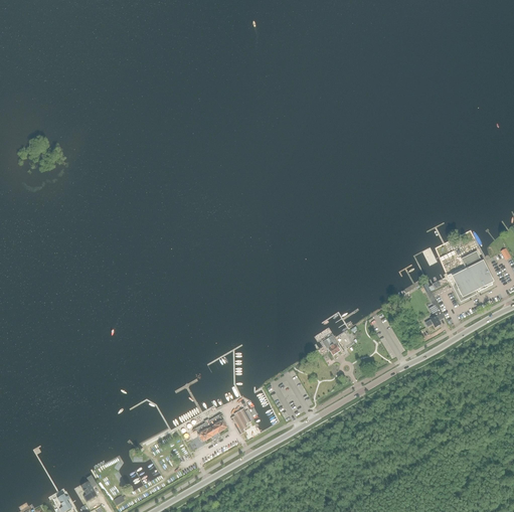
[(505,245),(500,249),(505,258),(510,254),(505,245)]
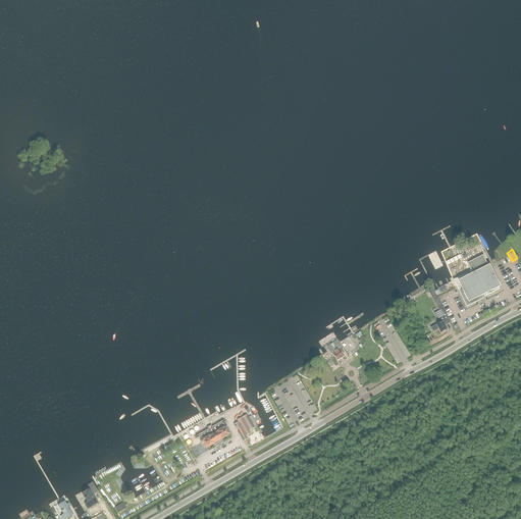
[(475,297),(484,292),(485,294),(500,287),(481,254),(467,262),(473,272),(459,280),(463,288),(461,289),(463,292),(461,293),(468,305),(471,303),(471,302),(476,299),(475,297)]
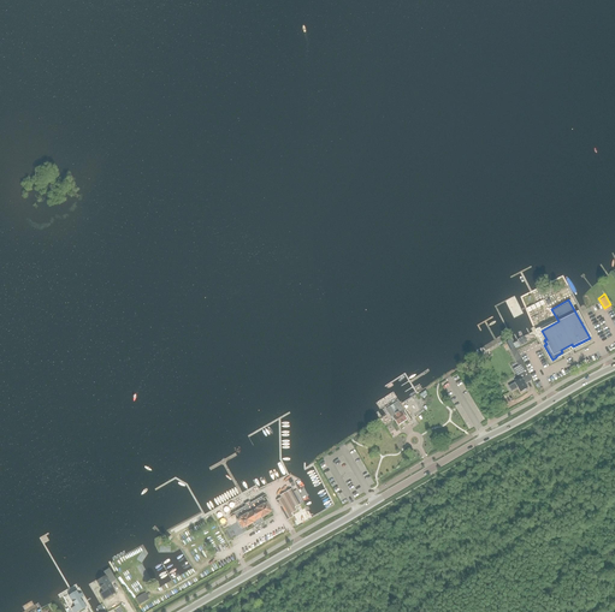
[(519,354),(514,344),(514,345),(509,348),(514,356),(519,354)]
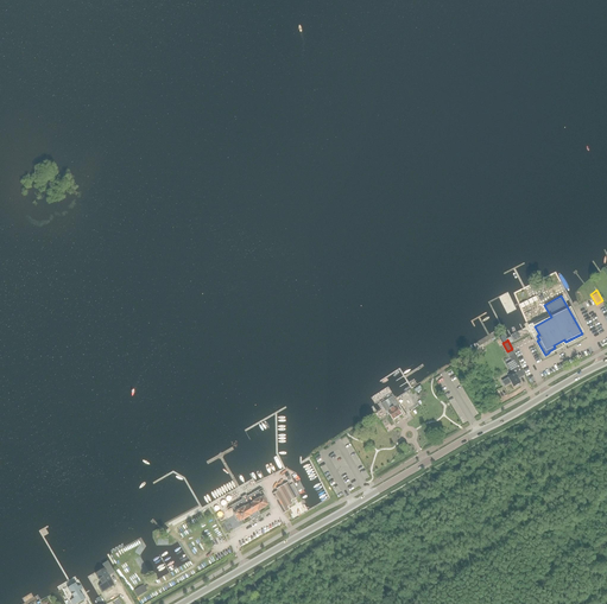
[(507,375),(506,375),(501,379),(504,383),(510,380),(513,385),(520,380),(518,375),(524,373),(513,351),(509,354),(511,358),(506,361),(510,369),(510,370),(511,373),(507,375)]
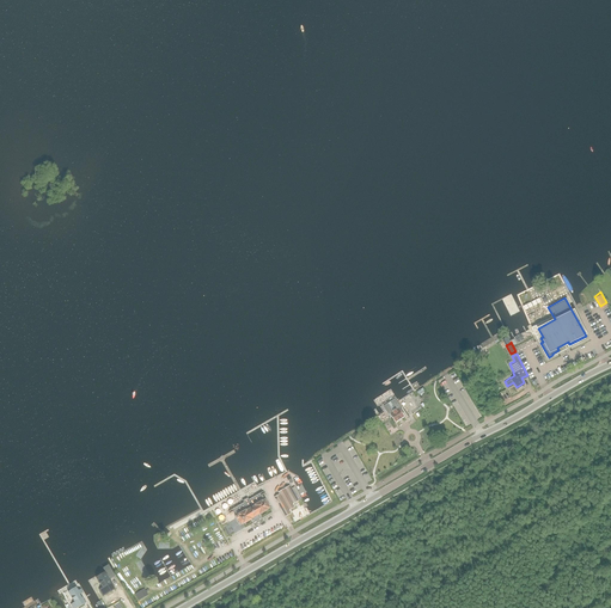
[(395,419),(403,413),(398,405),(399,404),(393,395),(383,403),(389,411),(390,411),(395,419)]
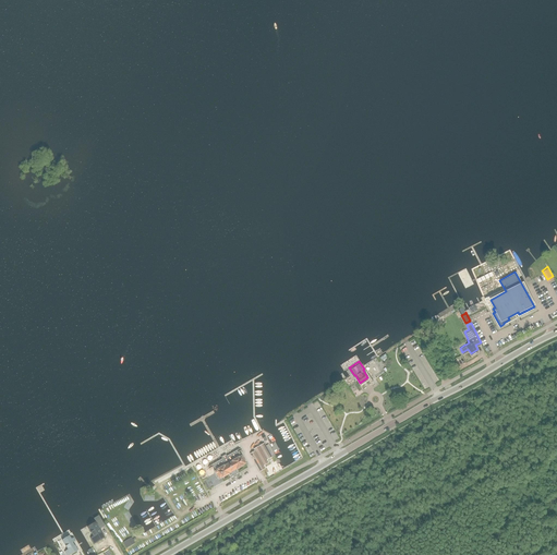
[(263,441),(257,443),(266,457),(270,454),(263,441)]
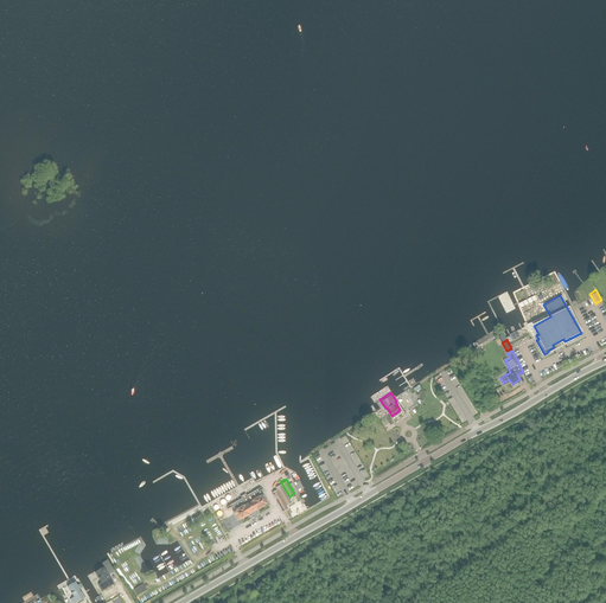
[(275,485),(276,487),(286,502),(291,500),(289,496),(280,481),(275,485)]
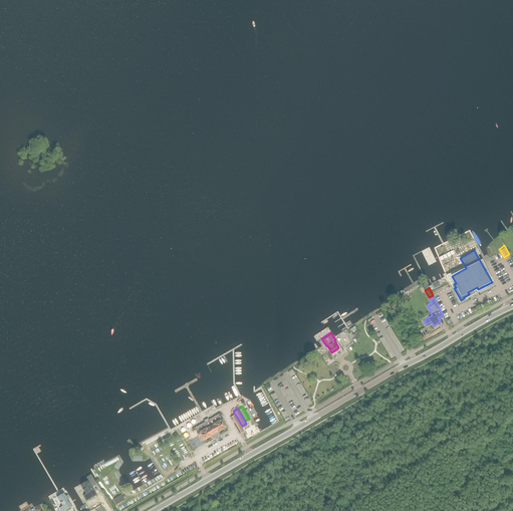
[(204,420),(191,427),(192,429),(194,427),(197,432),(201,439),(203,437),(204,438),(210,434),(211,437),(212,439),(212,438),(219,435),(219,434),(220,434),(219,433),(217,430),(223,427),(223,426),(225,425),(219,413),(221,412),(220,410),(208,418),(206,415),(202,417),(204,420)]
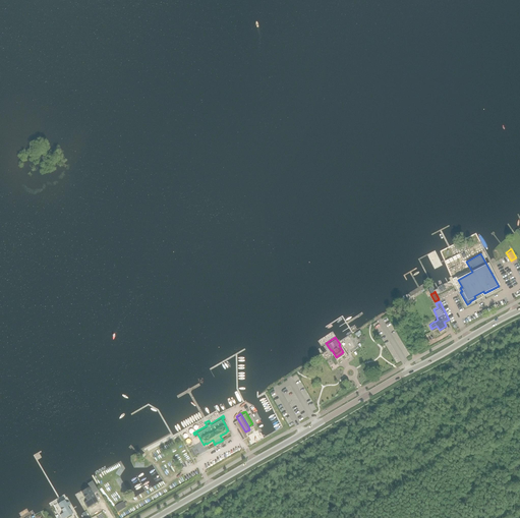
[(246,435),(245,432),(237,418),(232,420),(242,437),(246,435)]
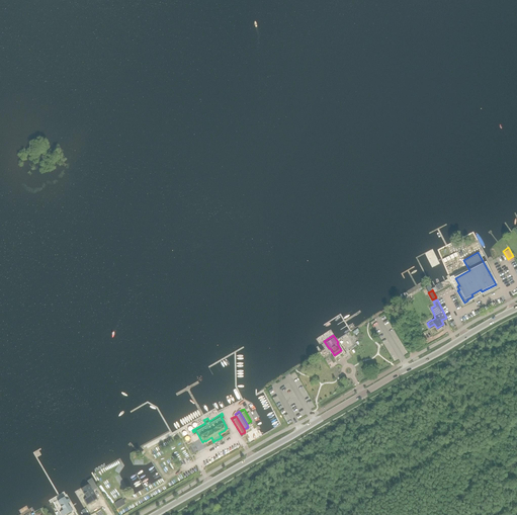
[(89,484),(81,489),(86,496),(83,498),(86,503),(97,497),(89,484)]
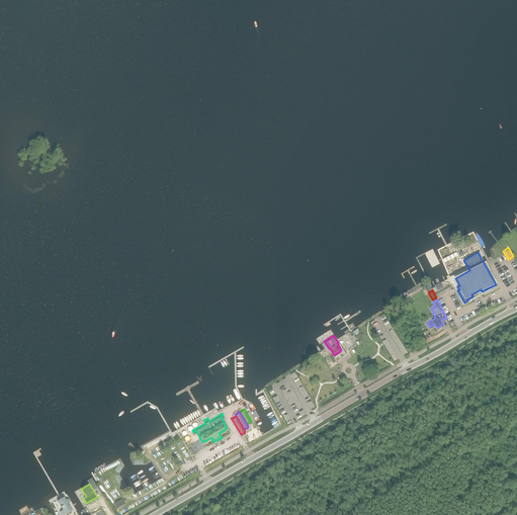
[(64,496),(57,500),(62,508),(59,509),(62,514),(71,508),(64,496)]
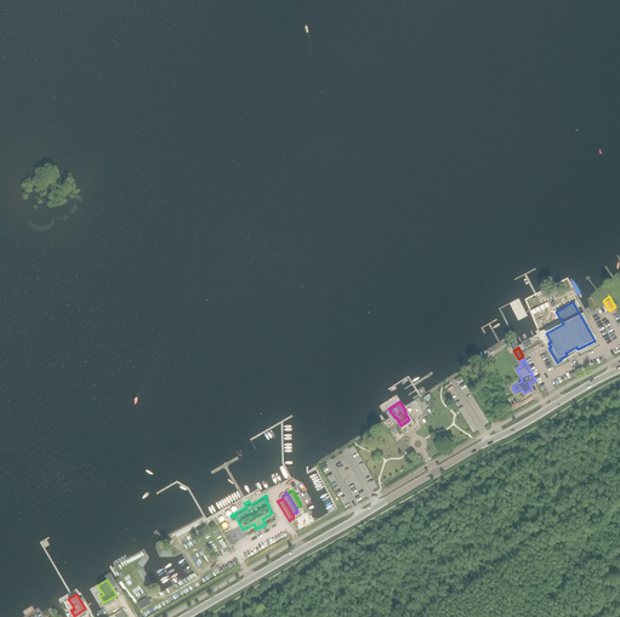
[(136,600),(140,606),(148,601),(146,595),(136,600)]
